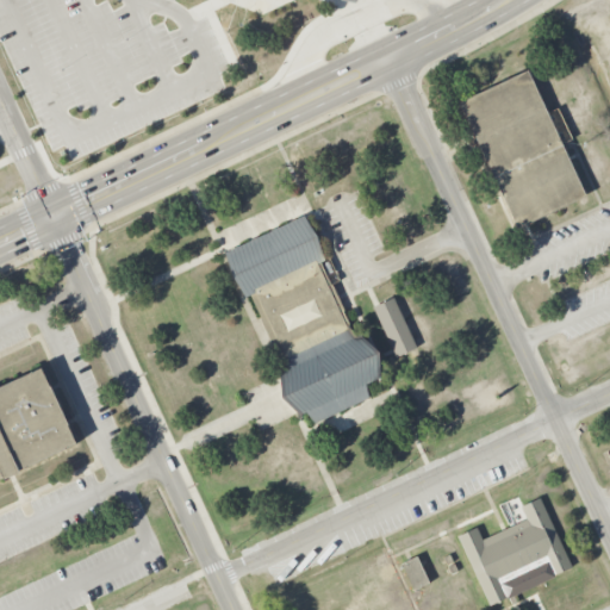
[(461,101),(518,228),(585,197),(527,70),(461,101)]
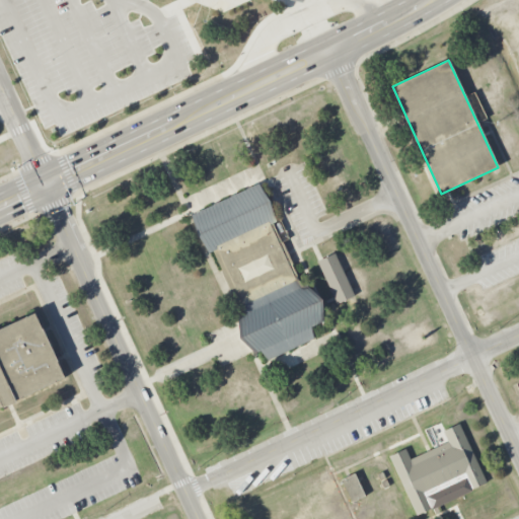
[(191,215),(209,253),(213,251),(242,314),(238,316),(248,337),(255,352),(261,349),(266,361),(313,339),(308,327),(320,322),(274,222),(277,221),(258,182),(191,215)]
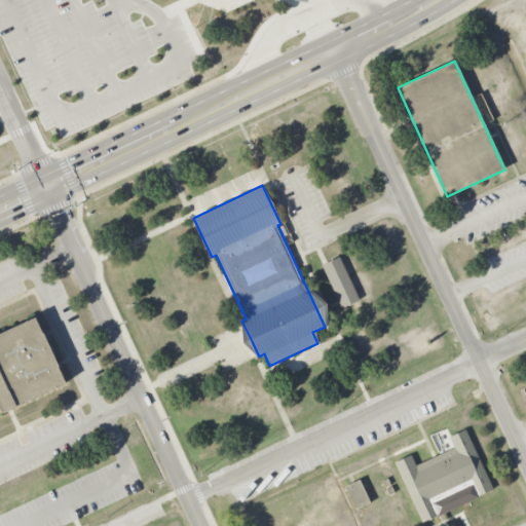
[(359,301),(340,257),(322,264),(341,308),(359,301)]
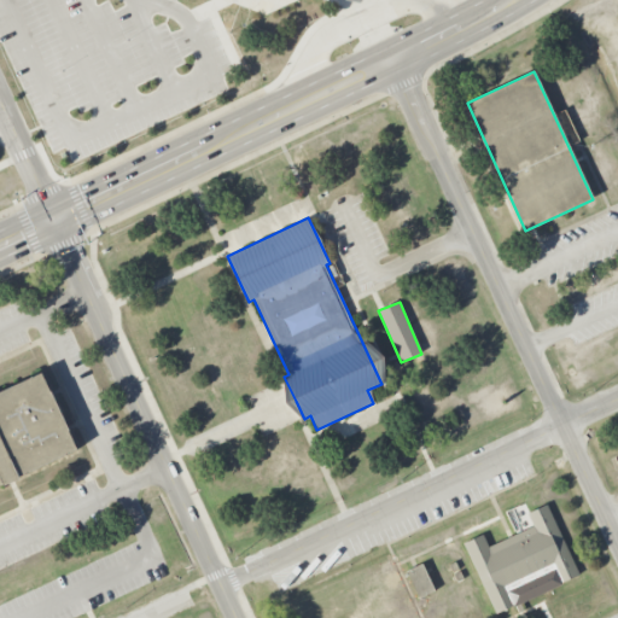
[(0,394),(0,484),(76,450),(42,374),(0,394)]
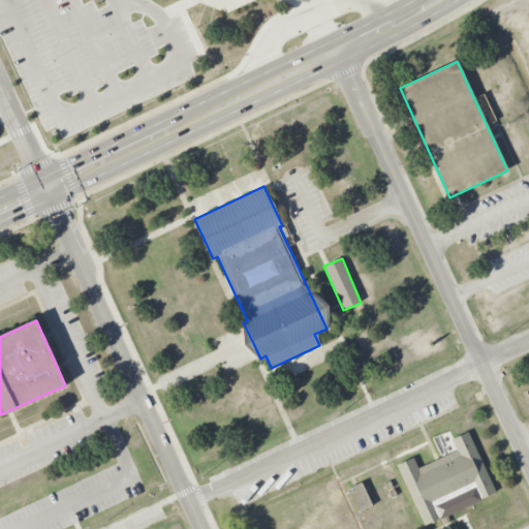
[(398,466),(426,526),(498,491),(469,430),(450,439),(456,450),(418,468),(414,459),(398,466)]
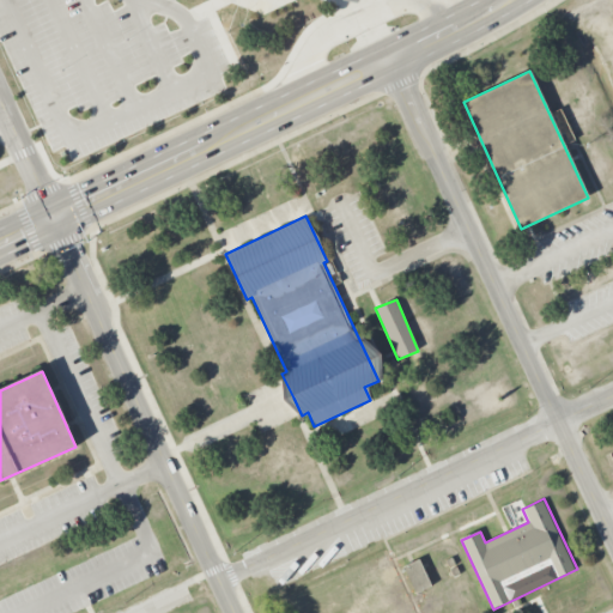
[(416,593),(431,586),(418,558),(402,566),(416,593)]
